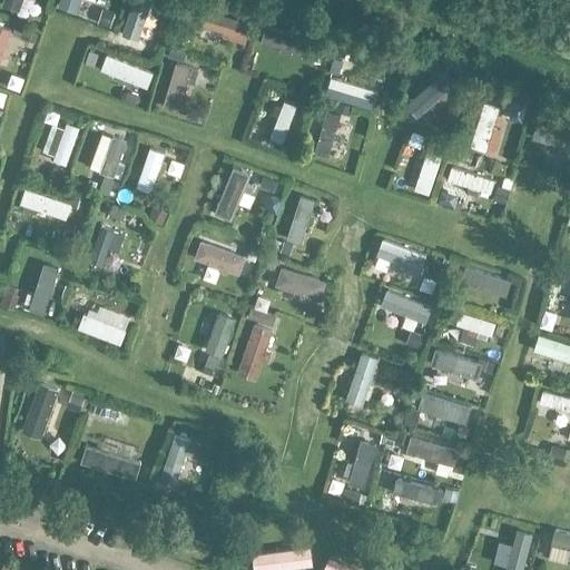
[(6,0),(5,7),(21,11),(23,0),(6,0)]
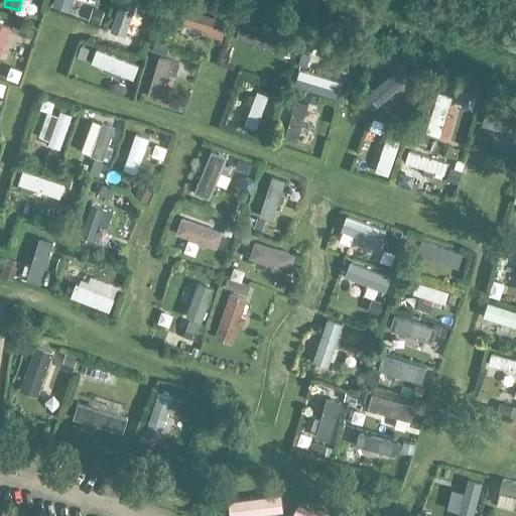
[(53,0),(52,6),(69,12),(73,0),(53,0)]
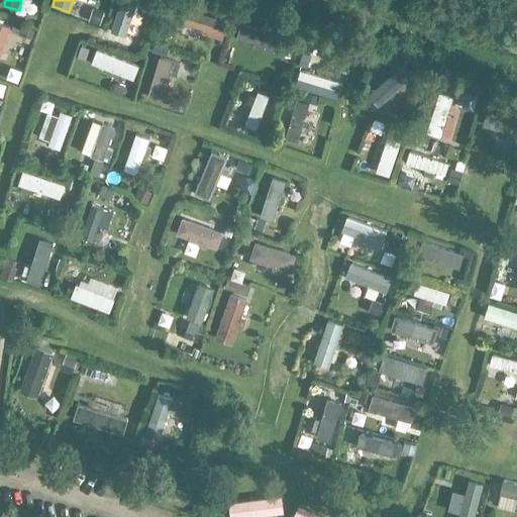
[(91,8),(88,21),(99,24),(102,11),(91,8)]
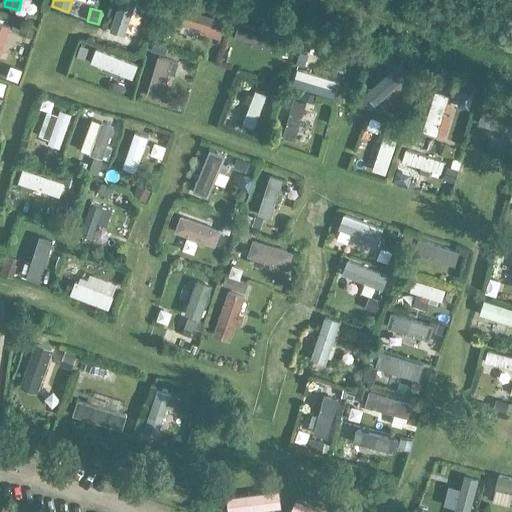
[(182,10),(177,26),(221,38),(226,22),(182,10)]
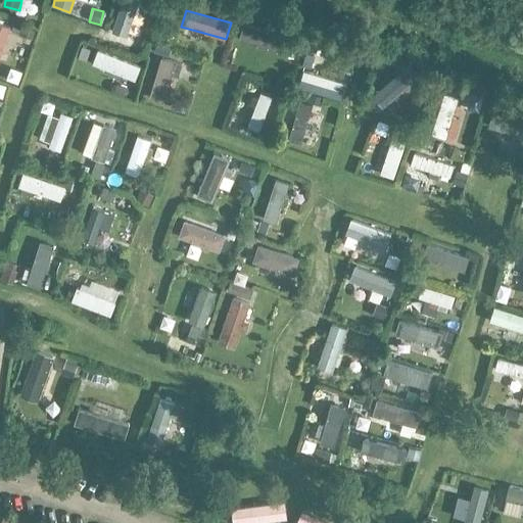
[(0,22),(0,55),(8,26),(0,22)]
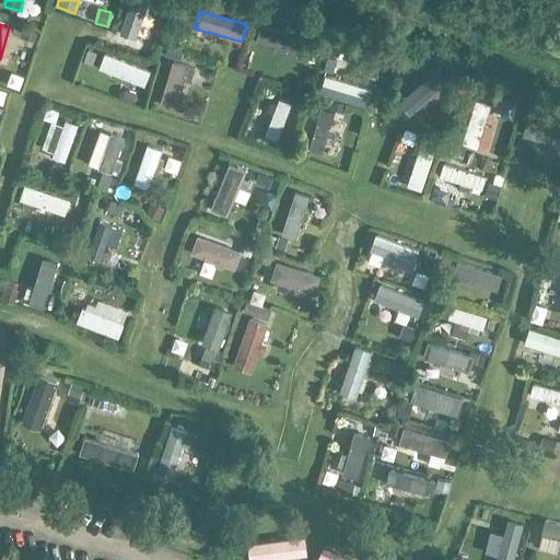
[(305,39),(261,25),(256,43),(299,57),(305,39)]
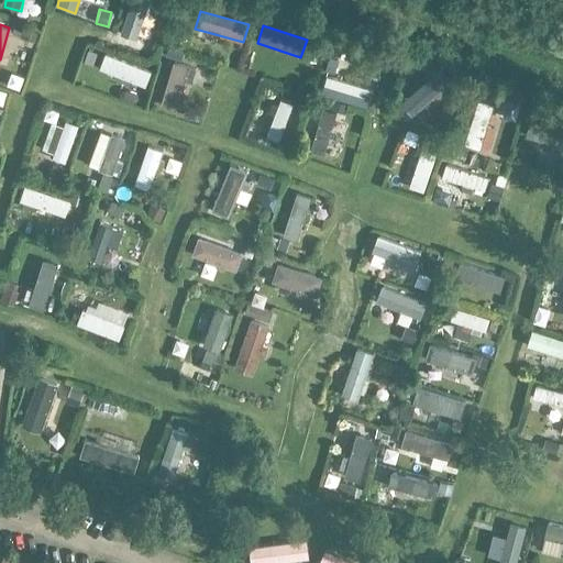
[(345,28),(339,47),(352,52),(359,31),(345,28)]
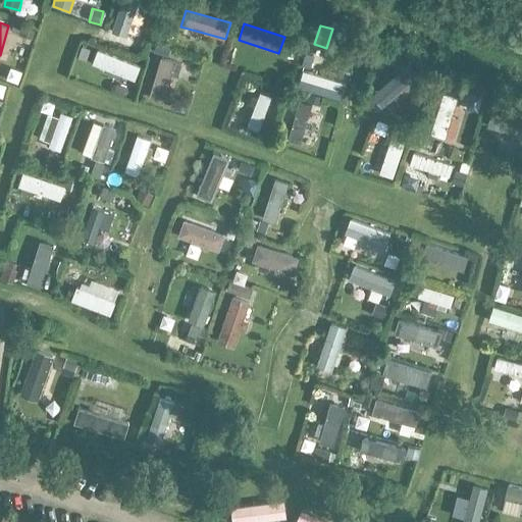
[(22,27),(19,36),(31,40),(34,31),(22,27)]
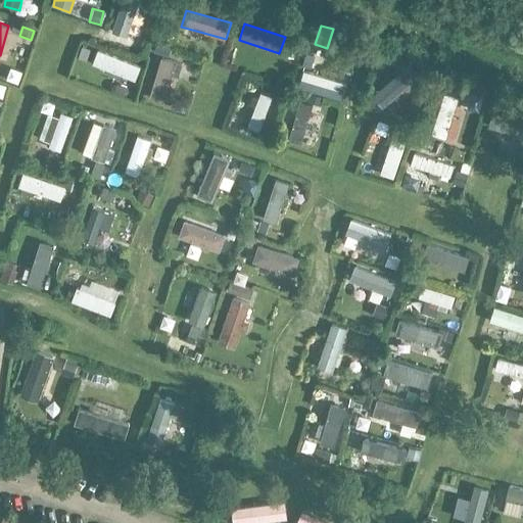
[(287,41),(282,54),(292,57),(297,45),(287,41)]
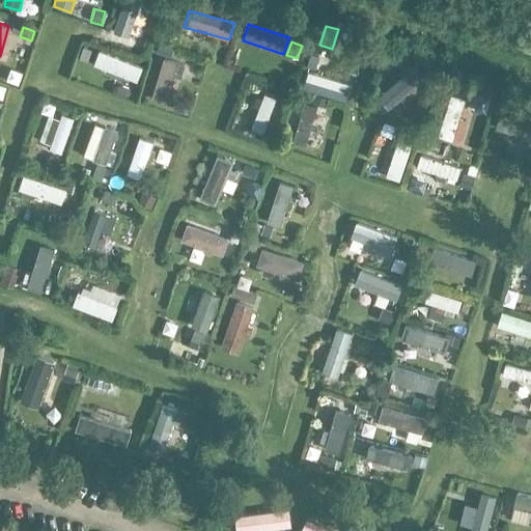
[(158,45),(155,53),(170,57),(172,49),(158,45)]
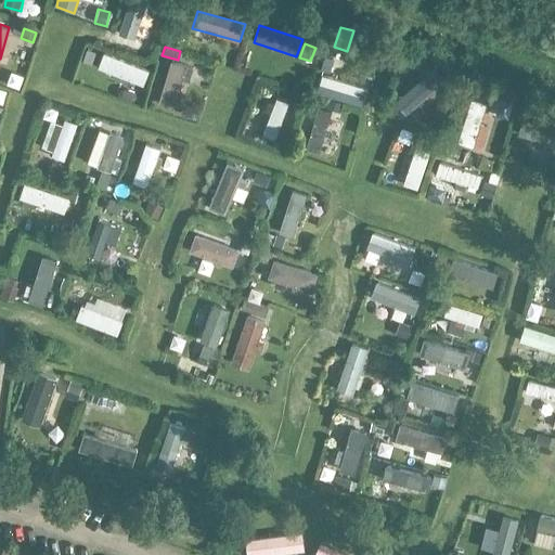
[(85,49),(80,62),(90,64),(94,52),(85,49)]
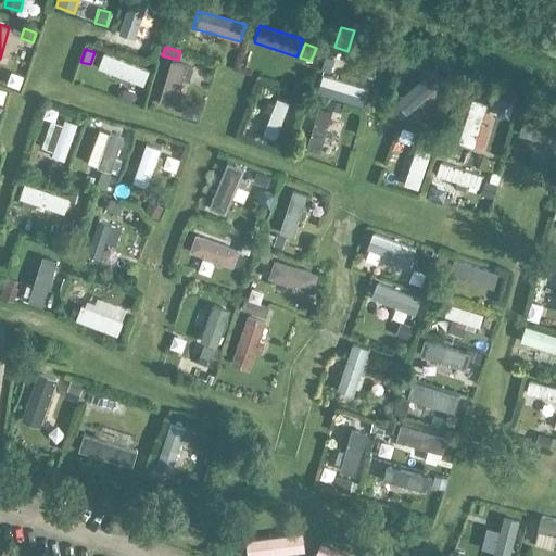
[(103,52),(98,67),(144,85),(150,71),(103,52)]
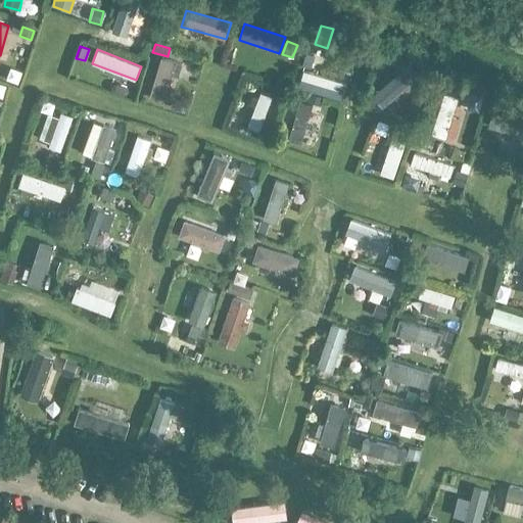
[(177,62),(161,58),(150,97),(165,101),(177,62)]
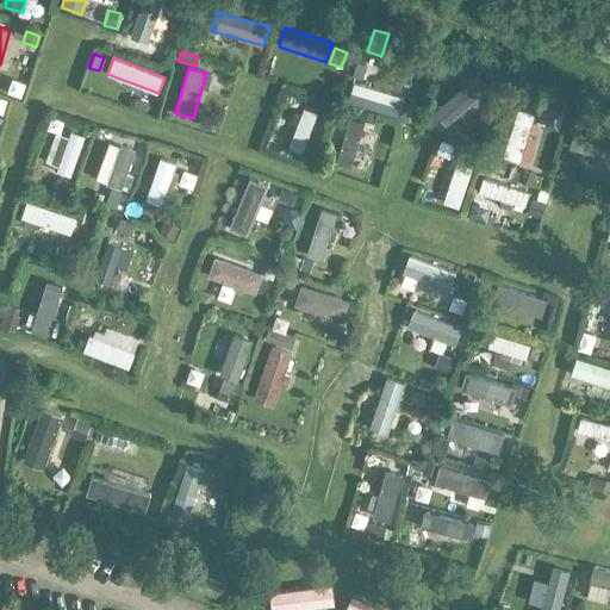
[(439,81),(431,111),(461,118),(468,88),(439,81)]
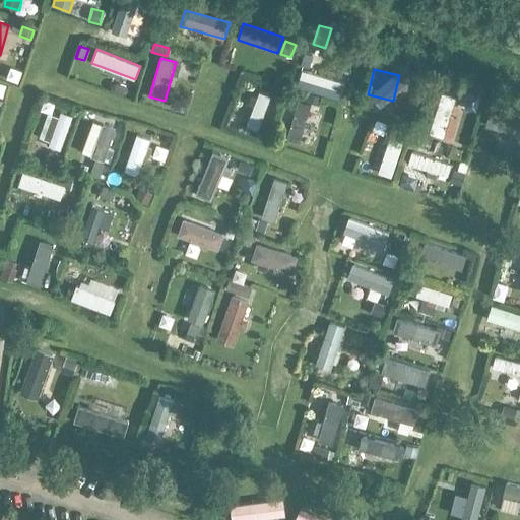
[(344,83),(303,70),(299,83),(341,95),(344,83)]
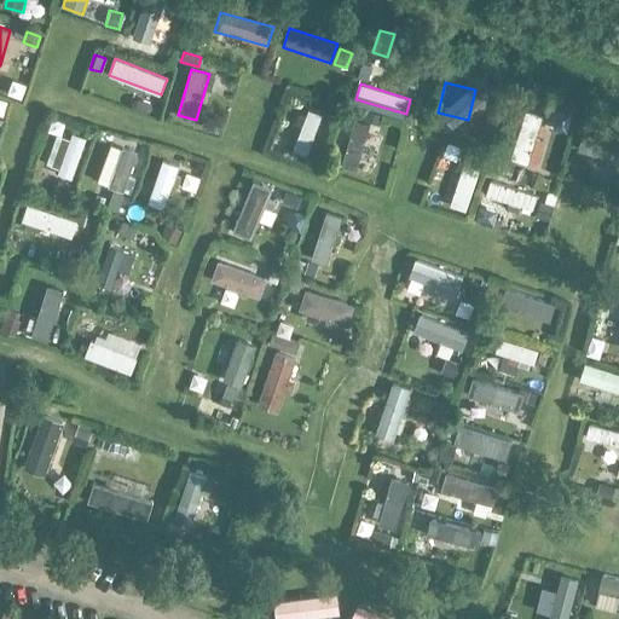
[(504,90),(499,105),(510,109),(515,93),(504,90)]
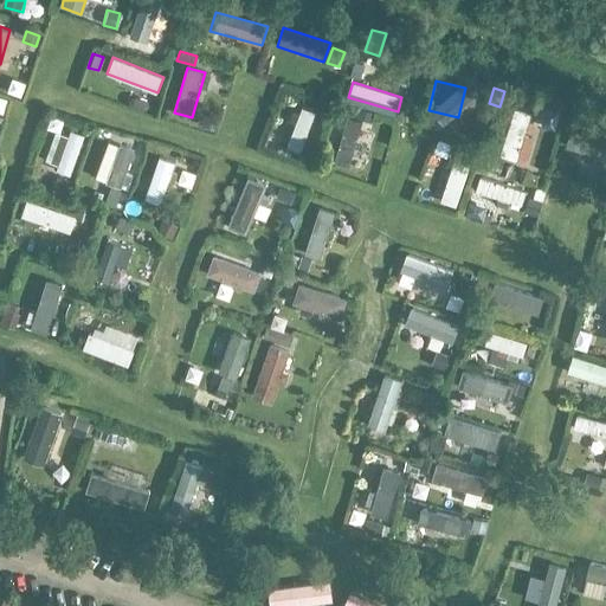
[(517,90),(514,103),(527,107),(530,95),(526,92),(517,90)]
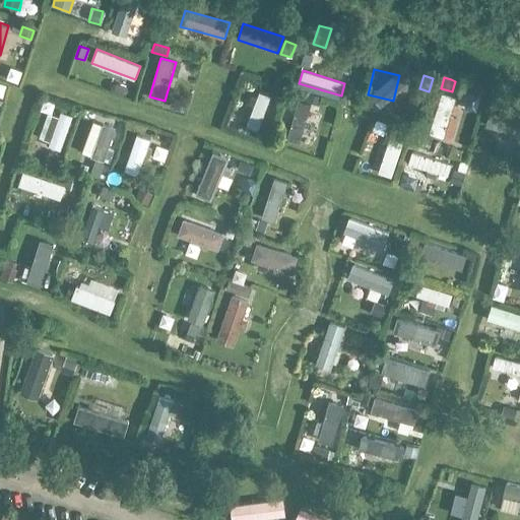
[(266,83),(263,91),(276,96),(278,87),(266,83)]
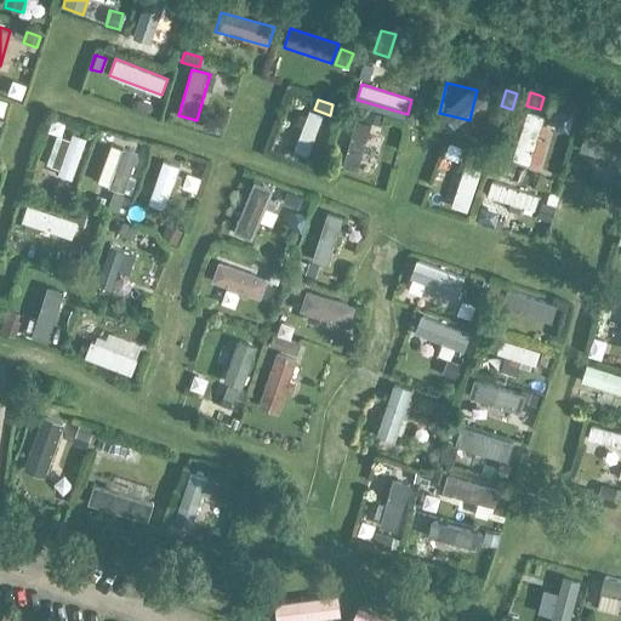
[(363,109),(360,120),(381,126),(383,115),(363,109)]
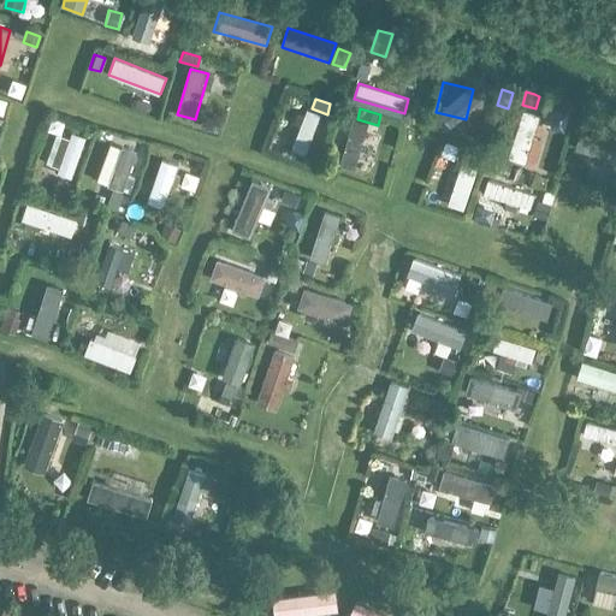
[(507,160),(527,166),(542,117),(521,111),(507,160)]
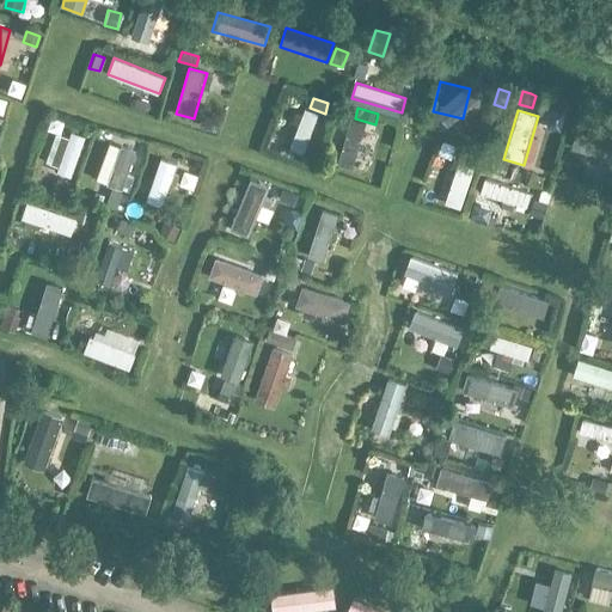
[(318,116),(304,111),(291,150),(305,153),(318,116)]
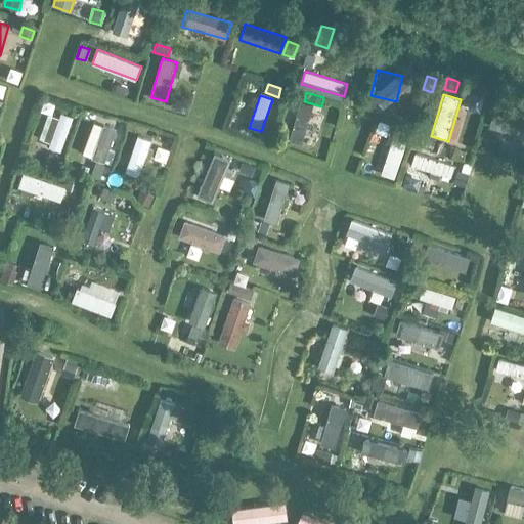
[(250,97),(248,104),(254,107),(256,100),(250,97)]
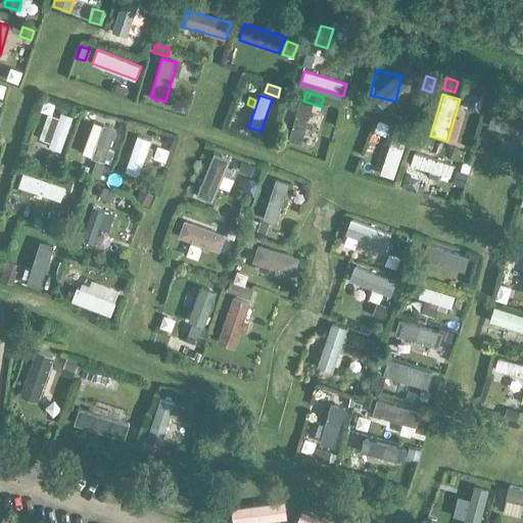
[(300,146),(312,108),(298,104),(287,142),(300,146)]
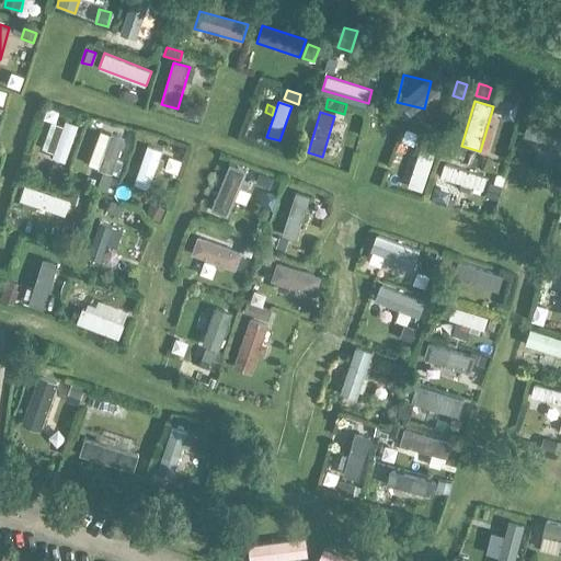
[(256,137),(261,124),(247,118),(242,132),(256,137)]
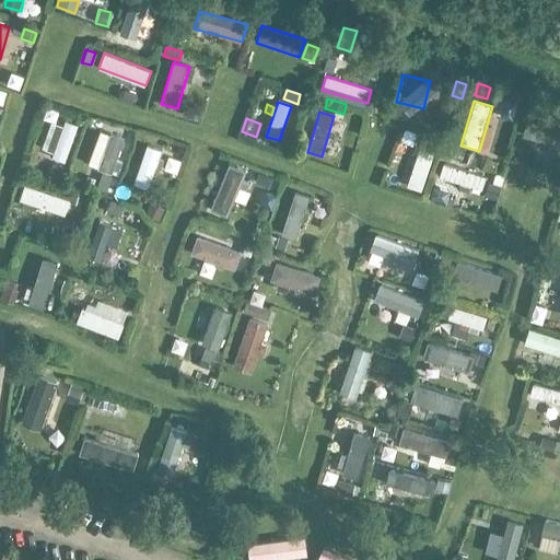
[(559,128),(526,118),(521,137),(559,148),(559,128)]
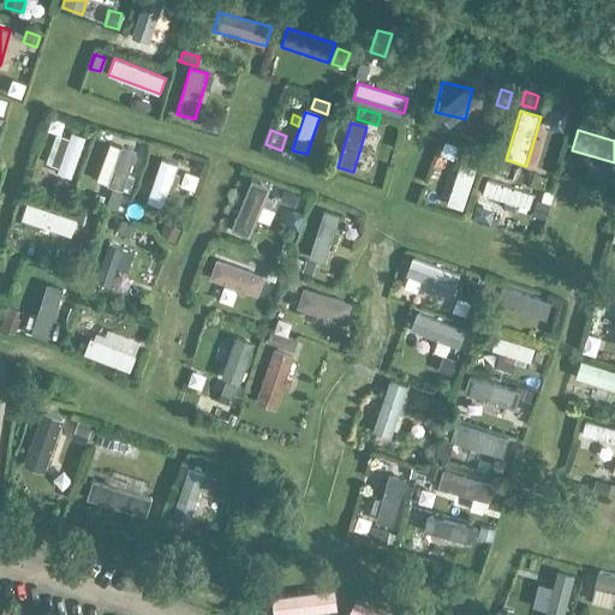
[(72,133),(57,172),(72,178),(87,139),(72,133)]
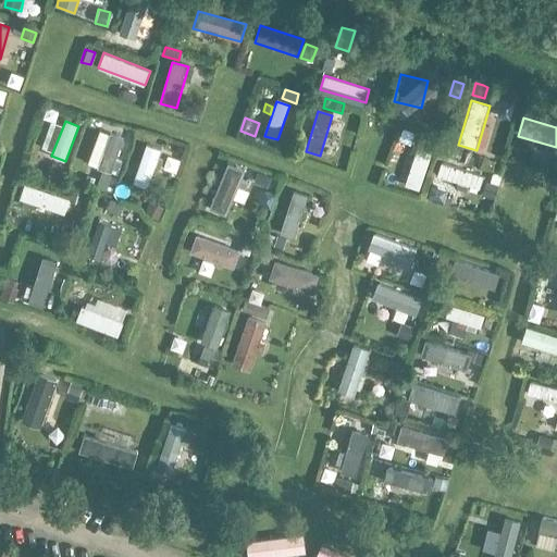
[(125,139),(109,133),(96,166),(112,172),(125,139)]
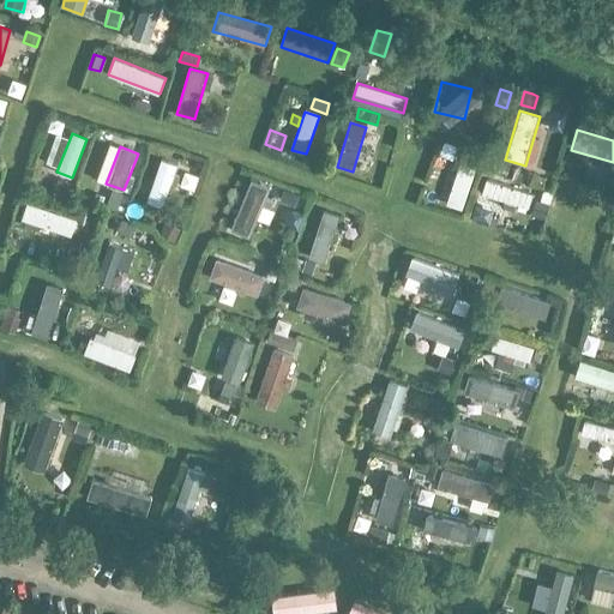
[(474,151),(469,163),(481,167),(485,154),(474,151)]
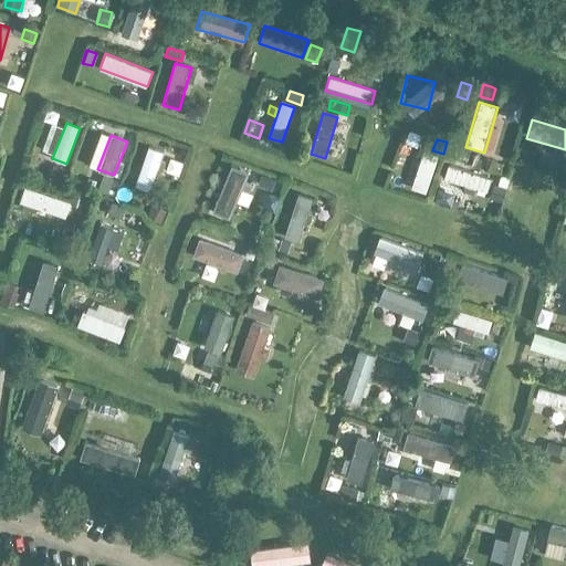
[(165,154),(148,147),(134,184),(150,190),(165,154)]
